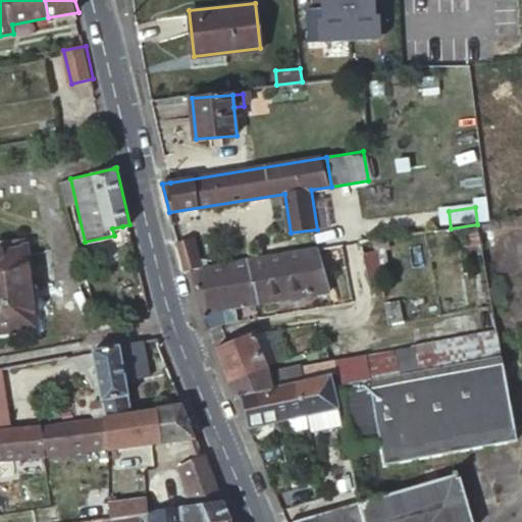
[(114,236),(85,242),(89,257),(116,251),(114,240),(124,238),(122,226),(112,228),(114,236)]
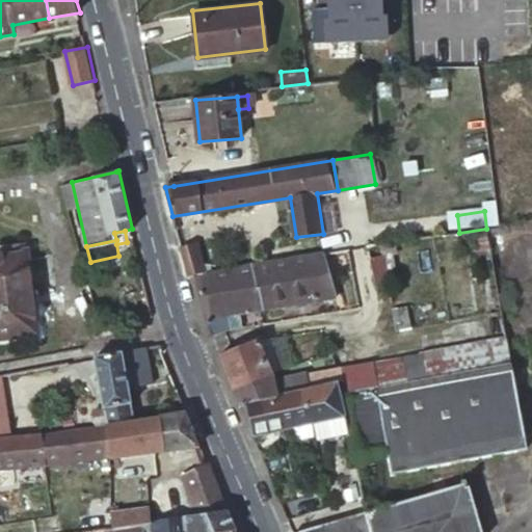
[(382,242),(368,244),(376,286),(389,284),(382,242)]
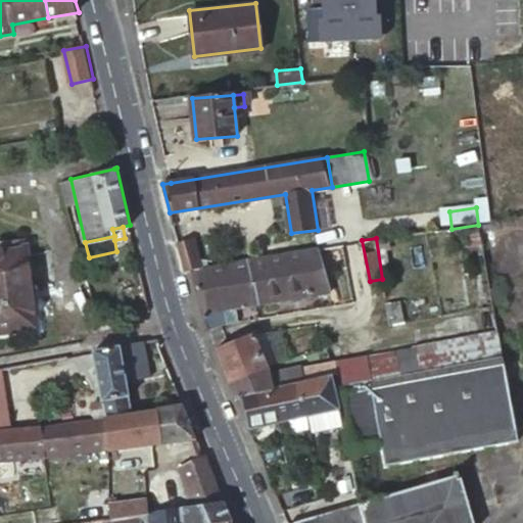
[(184,271),(194,270),(206,268),(205,262),(198,263),(193,240),(177,243),(184,271)]
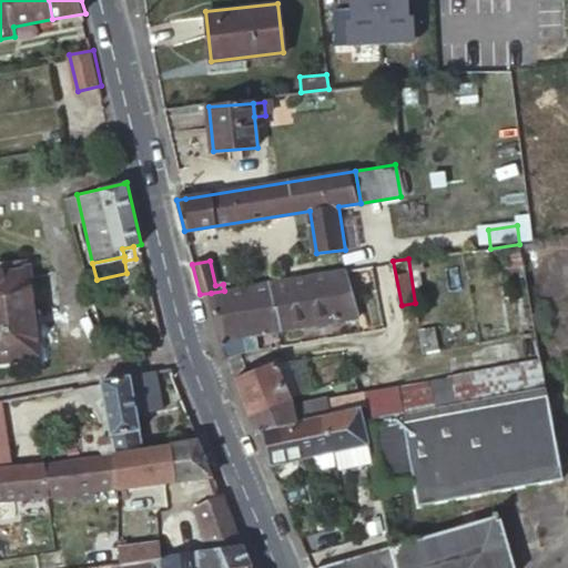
[(28,330),(22,266),(0,269),(0,356),(39,353),(37,328),(28,330)]
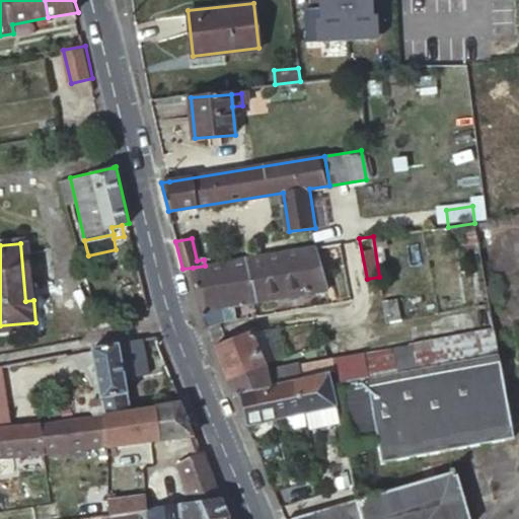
[(319,245),(243,258),(253,301),(253,302),(326,289),(319,245)]
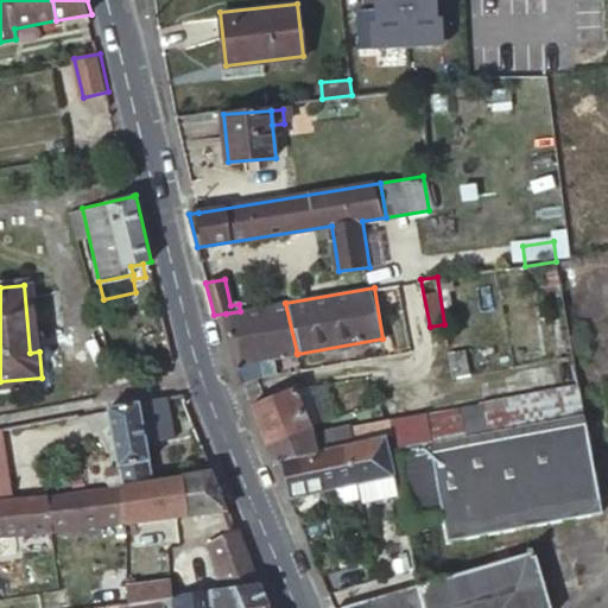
[(285,303),(260,308),(273,358),(297,354),(297,353),(285,303)]
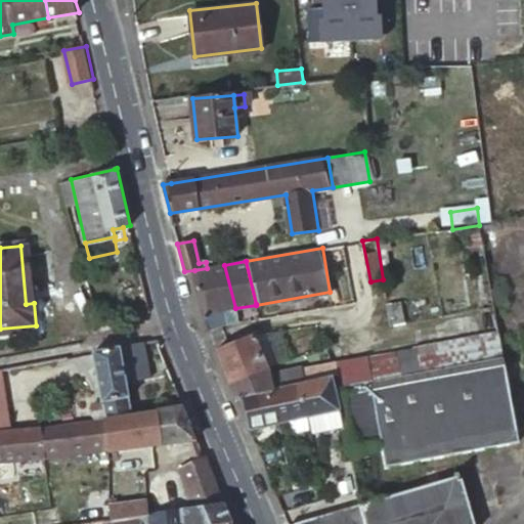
[(207,268),(194,270),(206,320),(209,331),(226,323),(237,321),(235,308),(224,265),(207,268)]
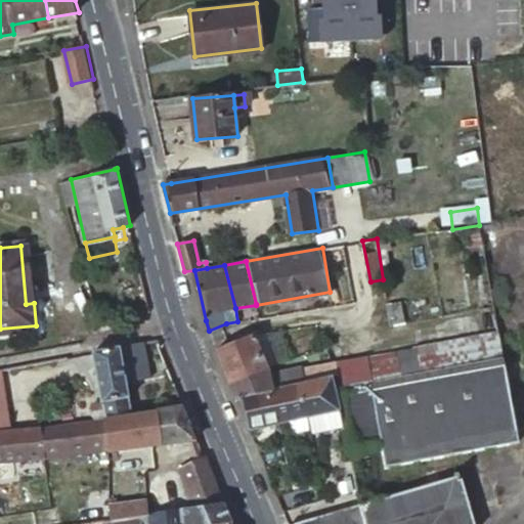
[(94,305),(100,326),(102,334),(131,324),(125,298),(94,305)]
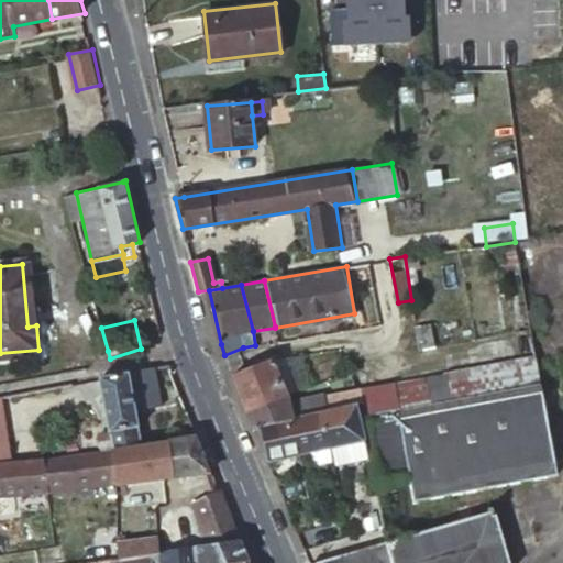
[(488,395),(541,385),(536,357),(483,368),(488,395)]
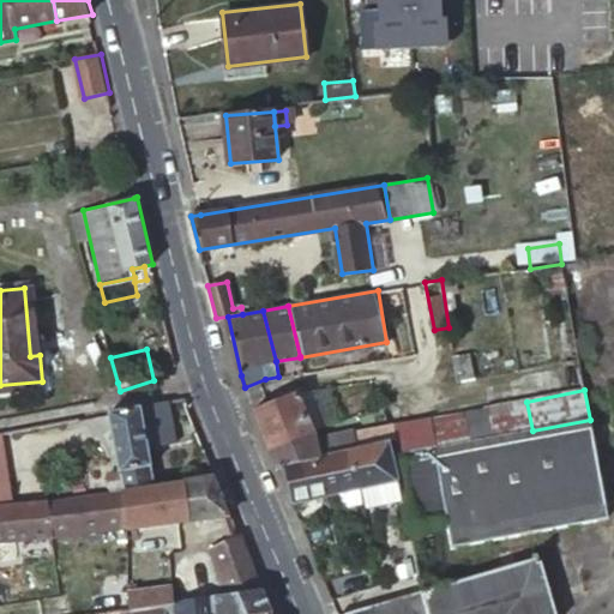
[(298,391),(253,409),(262,431),(305,411),(306,411),(299,393),(298,391)]
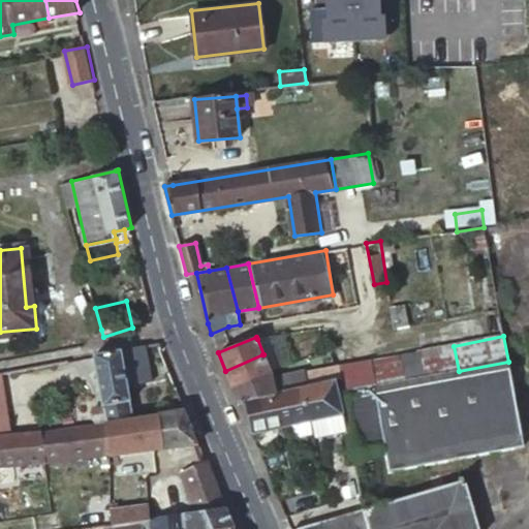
[(122,349),(127,385),(152,381),(146,345),(122,349)]
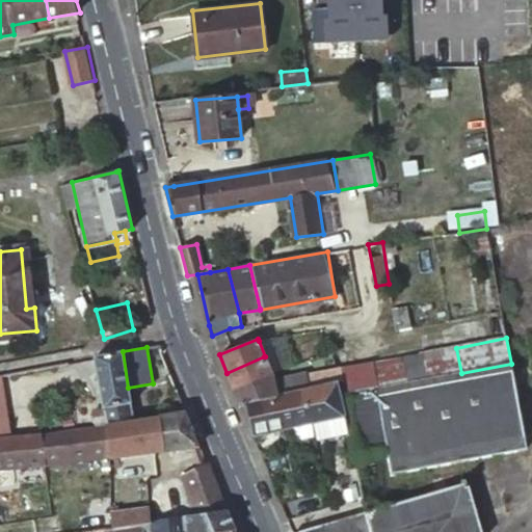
[(461,373),(456,348),(423,354),(428,379),(461,373)]
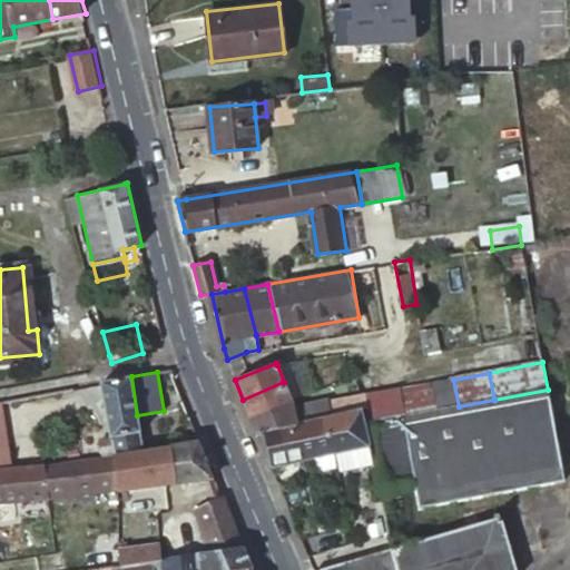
[(111,438),(114,454),(139,451),(143,450),(137,415),(131,376),(101,383),(110,438),(111,438)]
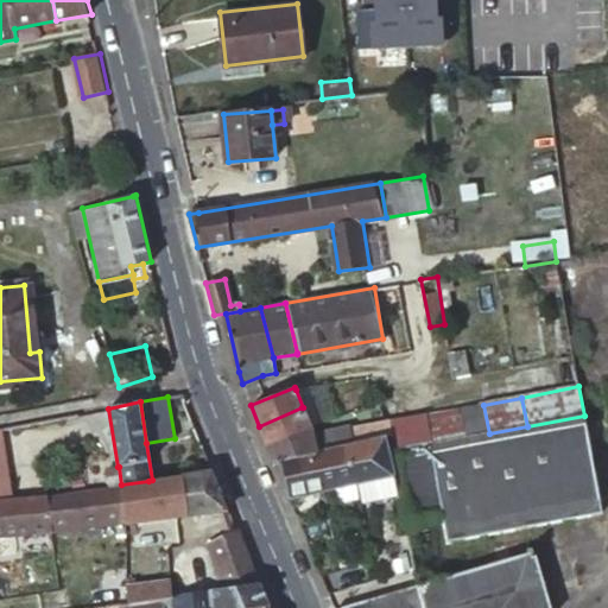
[(435,444),(489,434),(483,405),(429,415),(435,444)]
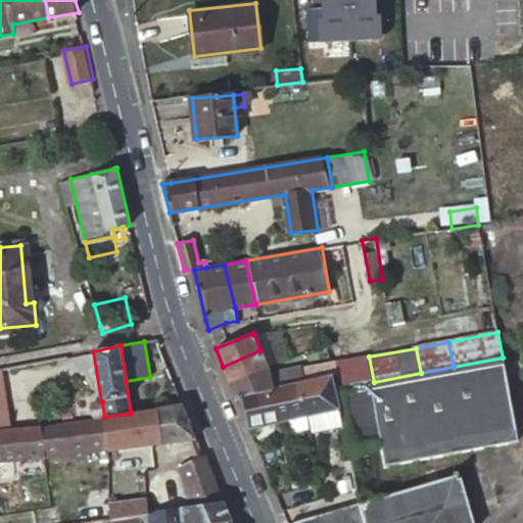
[(229,381),(268,366),(260,350),(259,350),(223,367),(229,381)]
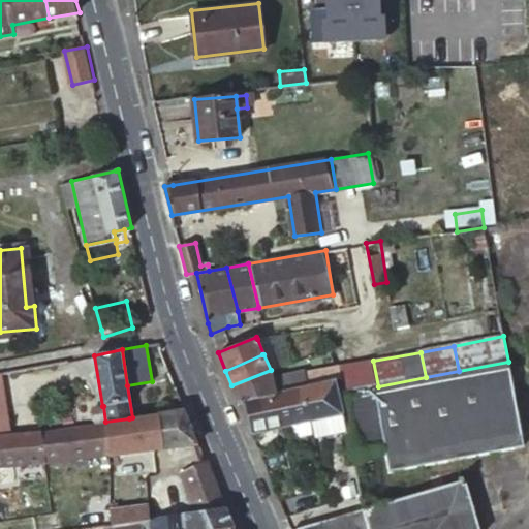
[(303,387),(335,381),(341,380),(343,393),(347,392),(378,386),(373,361),(337,368),(307,374),(306,371),(278,376),(279,382),(275,383),(272,374),(271,370),(231,385),(238,404),(244,402),(244,400),(275,394),(303,387)]
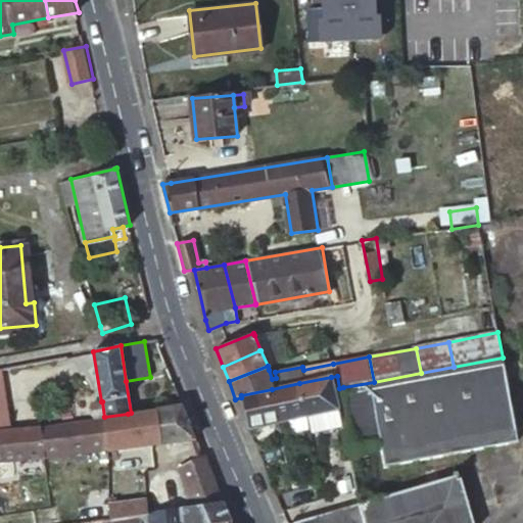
[(374,382),(343,387),(354,447),(379,443),(384,468),(389,467),(388,465),(518,440),(503,358),(454,367),(421,373),(374,382)]
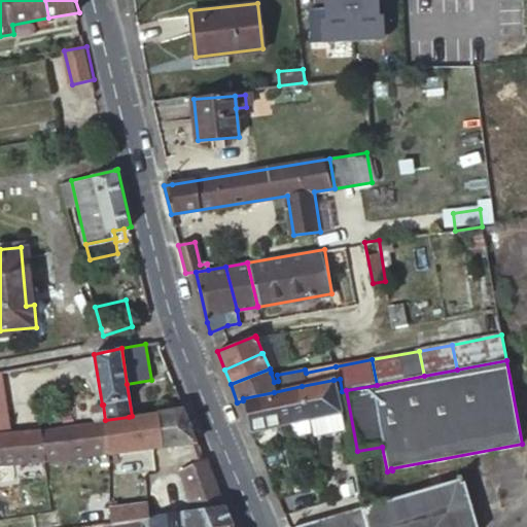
[(345,430),(341,412),(334,380),(302,386),(309,419),(311,419),(315,436),(345,430)]
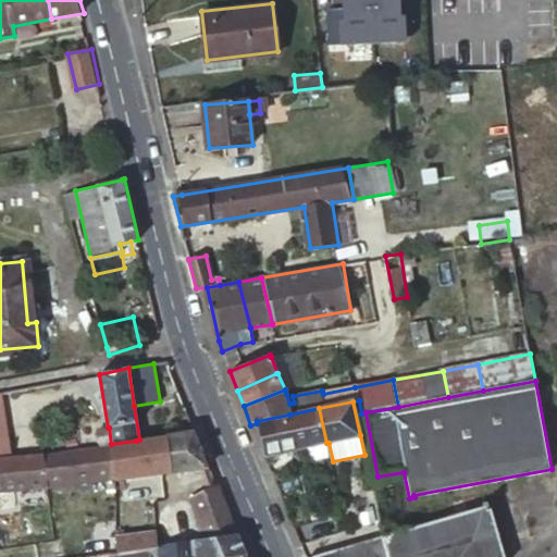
[(326,443),(319,408),(289,415),(298,449),(311,446),(326,443)]
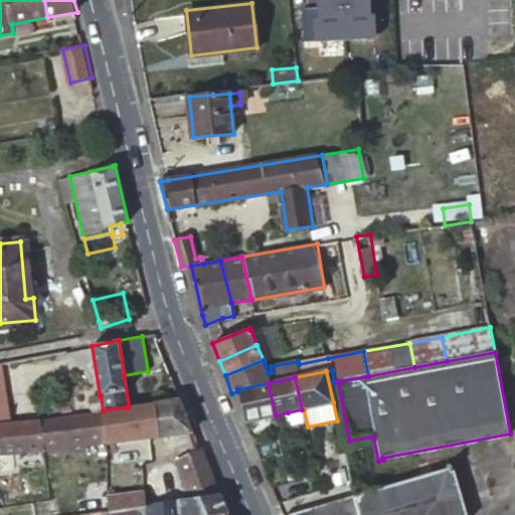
[(237,389),(237,391),(245,421),(276,415),(268,383),(237,389)]
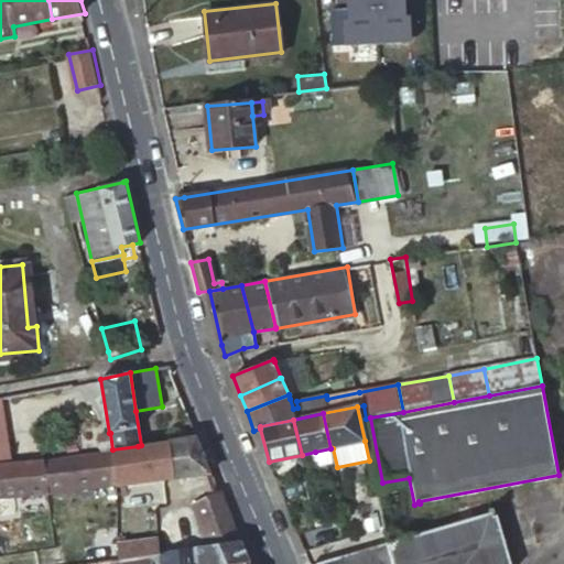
[(102,452),(112,449),(110,433),(109,433),(100,435),(102,452)]
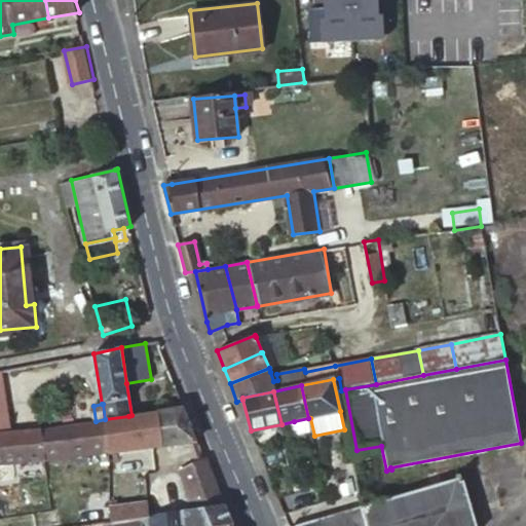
[(196,441),(183,408),(157,412),(161,445),(196,441)]
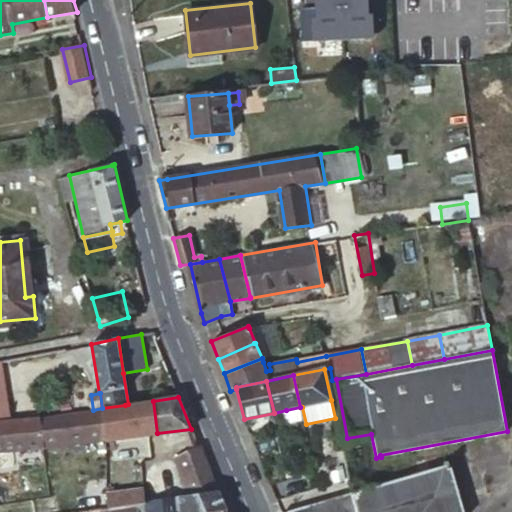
[(153,401),(128,404),(125,405),(128,437),(147,435),(157,433),(153,401)]
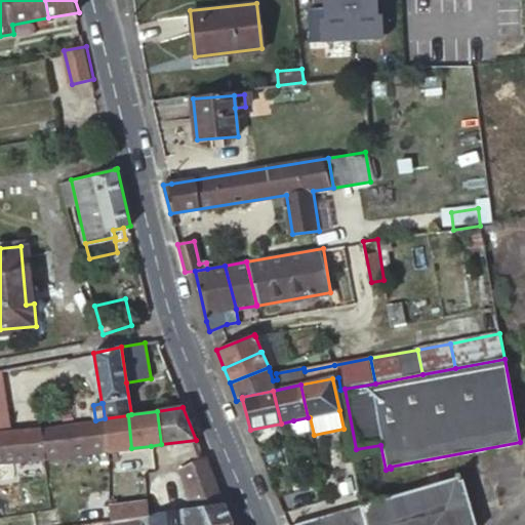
[(128,415),(105,418),(95,420),(71,423),(74,453),(82,452),(82,453),(131,448),(128,415)]
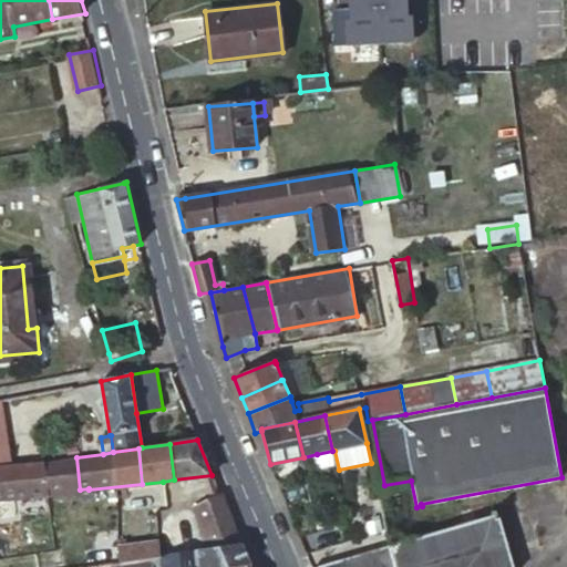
[(332,451),(317,454),(319,467),(336,465),(332,451)]
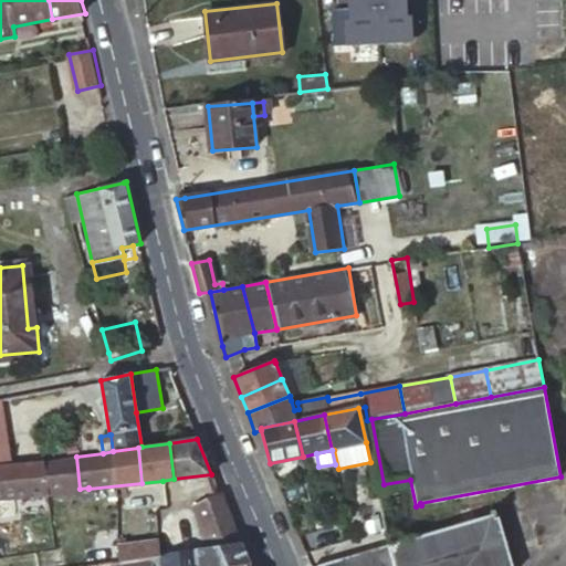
[(65,490),(80,489),(76,457),(62,459),(65,490)]
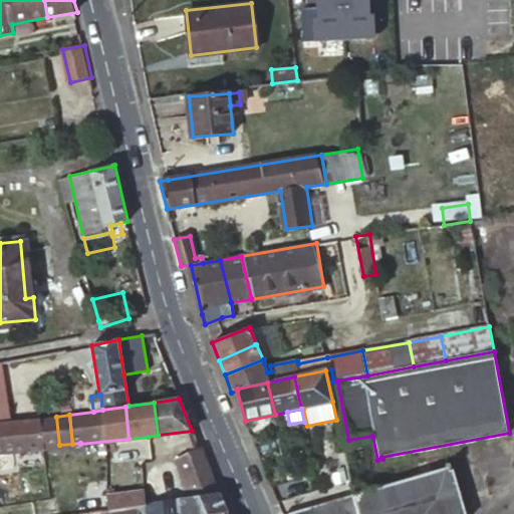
[(0,423),(0,451),(59,445),(56,417),(7,422),(0,423)]
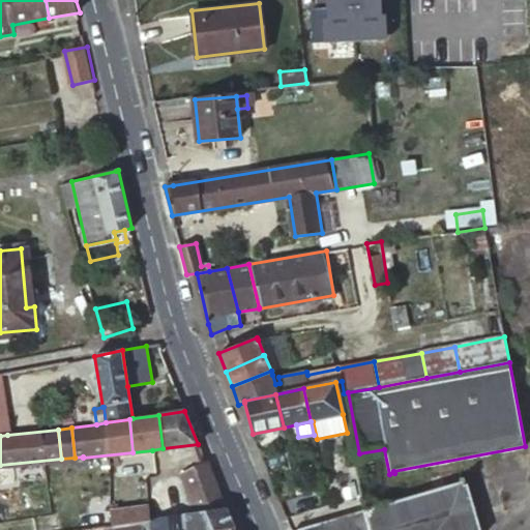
[(224,508),(207,466),(181,473),(192,500),(180,502),(181,513),(181,516),(184,514),(224,508)]
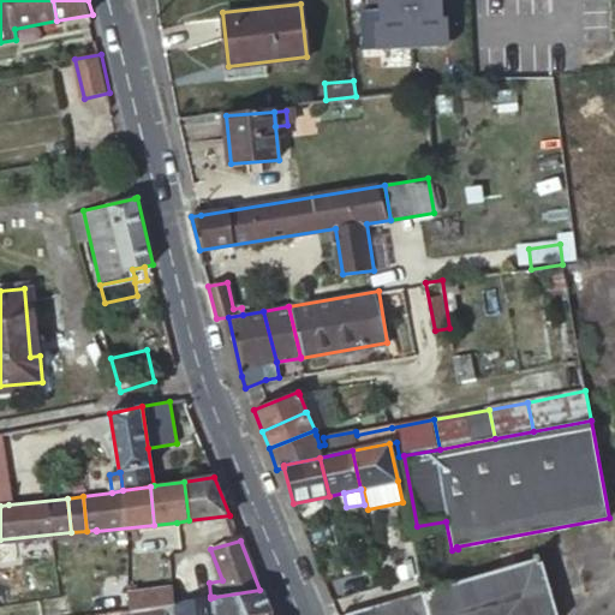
[(423,591),(340,614),(339,614),(557,614),(541,554),(533,556),(535,560),(423,591)]
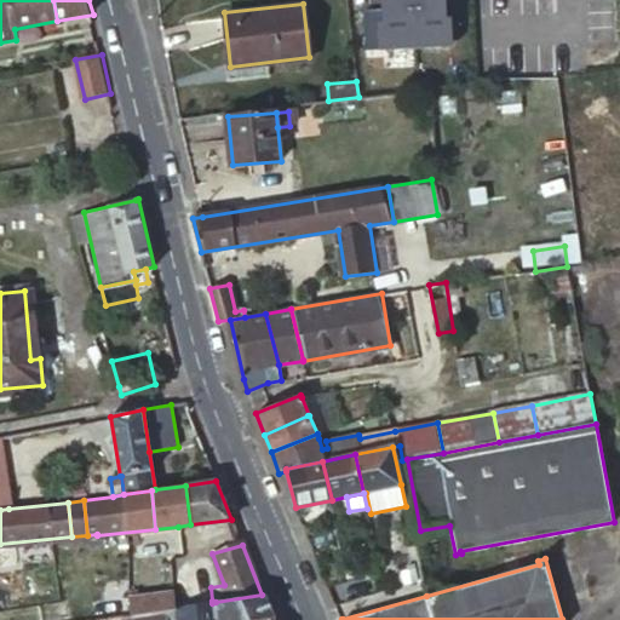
[(174,609),(174,598),(173,591),(128,597),(131,614),(165,610),(174,609)]
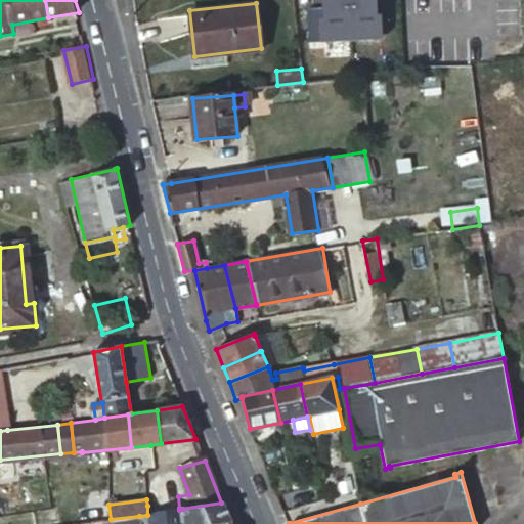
[(139,523),(184,523),(182,509),(179,510),(179,508),(174,510),(174,501),(167,503),(164,503),(165,511),(157,512),(156,505),(147,506),(147,515),(139,516),(139,523)]
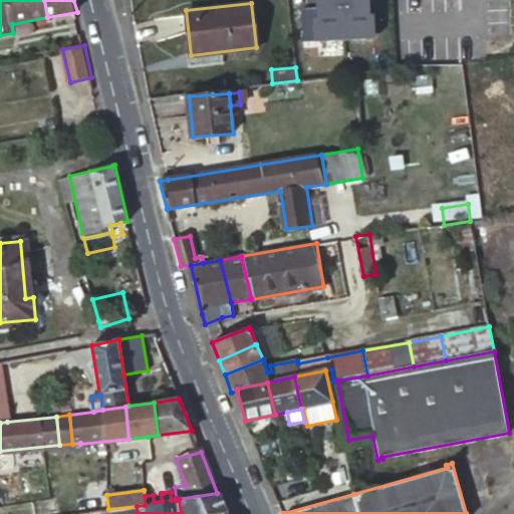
[(181,513),(210,513),(225,512),(227,512),(219,493),(217,493),(179,499),(181,513)]
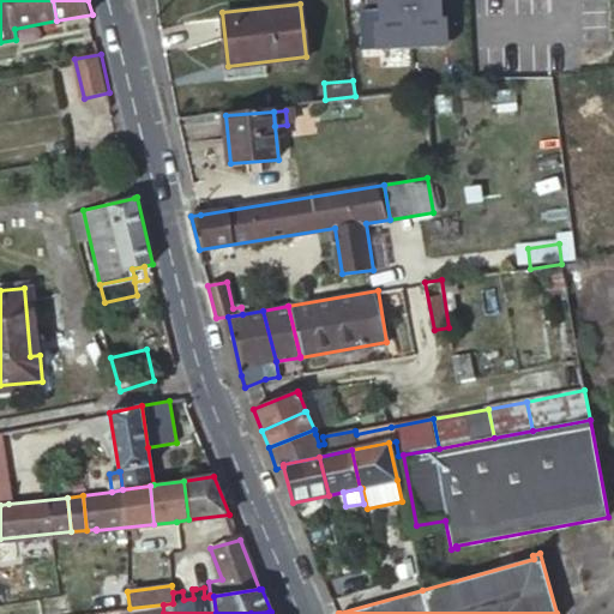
[(49,613),(47,590),(17,595),(19,613),(49,613)]
